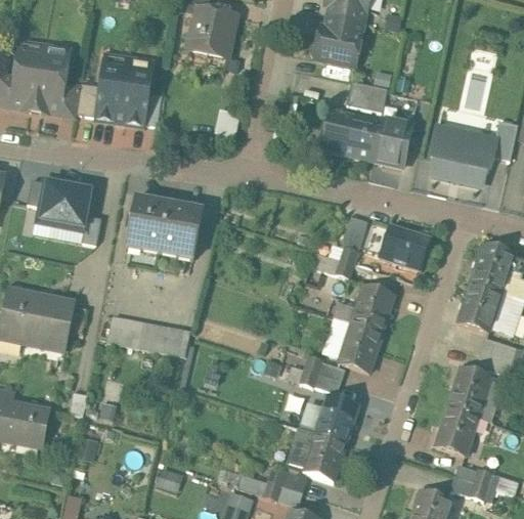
[(175,0),(174,9),(197,14),(199,7),(207,9),(209,0),(175,0)]
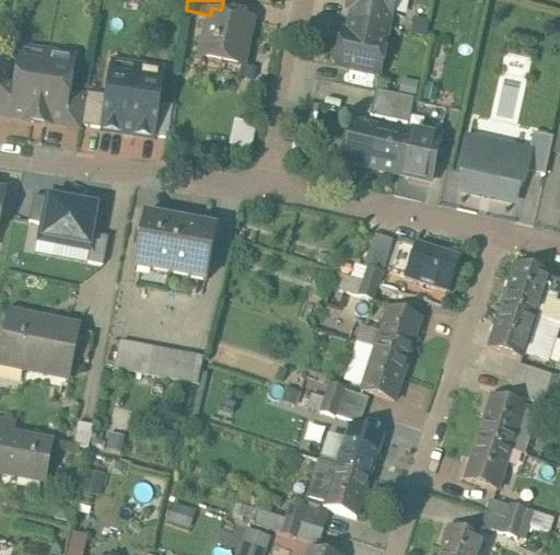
[(351,0),(353,3),(391,11),(393,0),(351,0)]
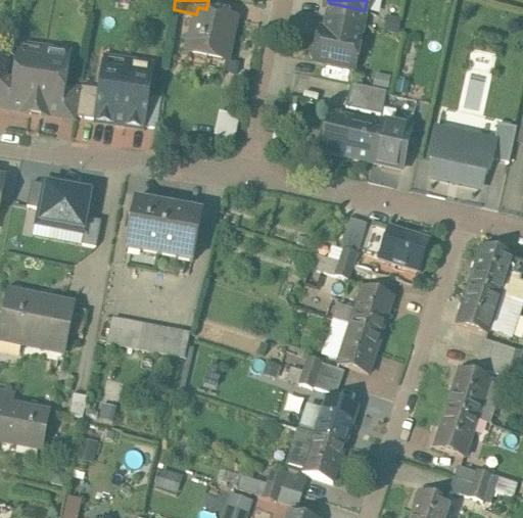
[(365,10),(330,3),(327,15),(362,22),(365,10)]
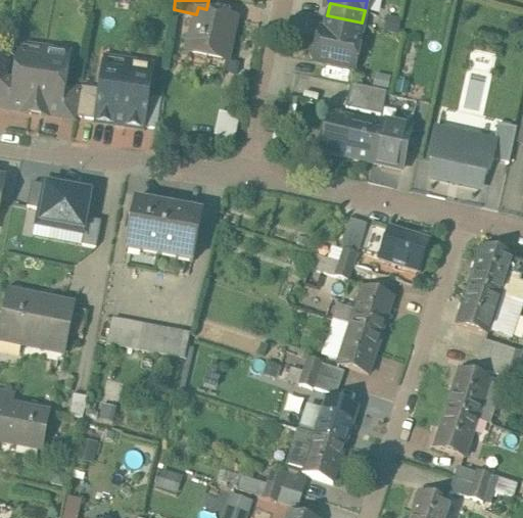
[(206,9),(198,7),(196,14),(193,33),(188,36),(186,43),(189,48),(189,50),(225,57),(234,15),(206,9)]
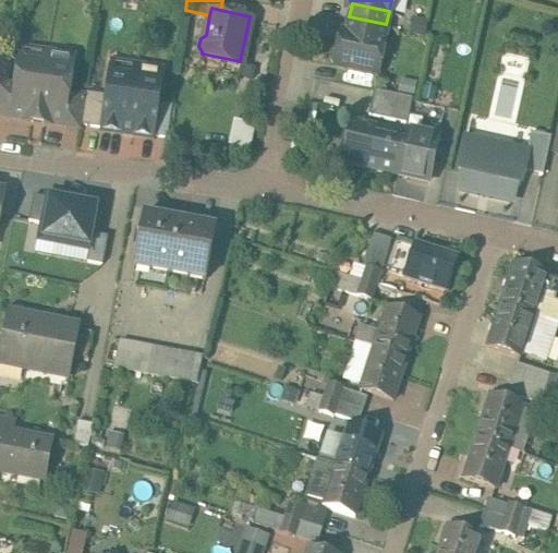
[(386,24),(349,16),(347,29),(384,37),(386,24)]
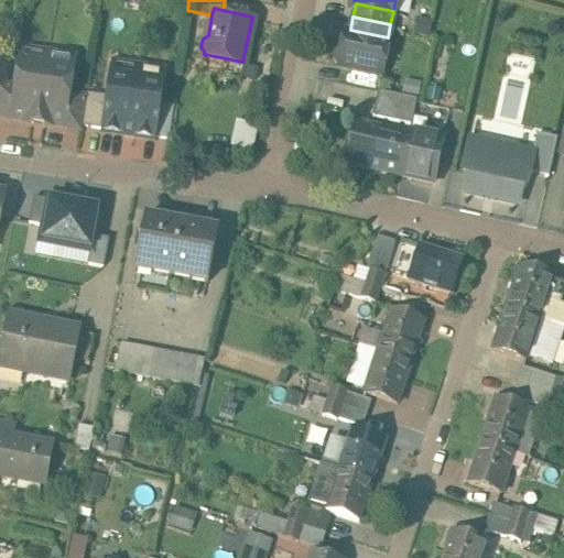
[(388,37),(350,30),(344,34),(342,43),(336,47),(335,55),(338,61),(381,69),(388,37)]
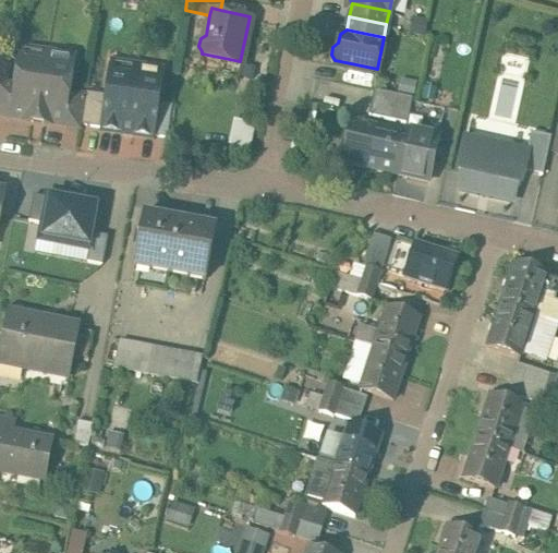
[(74,52),(20,45),(20,44),(14,80),(10,111),(9,113),(10,113),(64,121),(64,122),(65,122),(65,120),(70,87),(75,52),(74,52)]
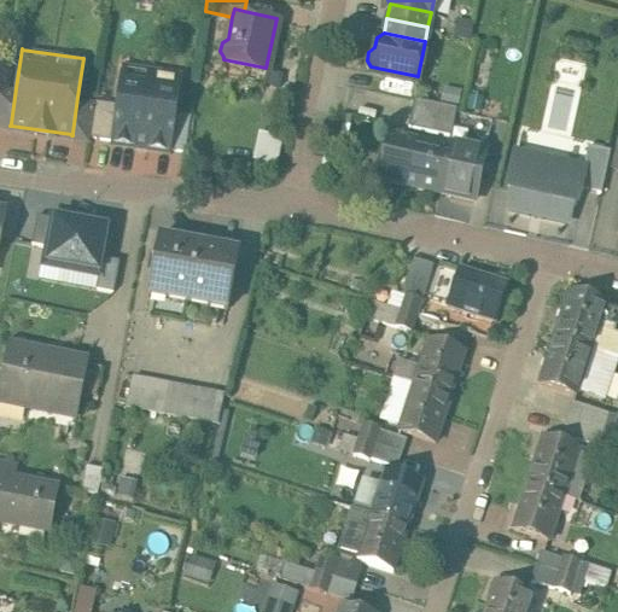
[(180,73),(123,64),(122,63),(116,102),(111,137),(111,141),(112,140),(169,149),(169,150),(170,150),(170,146),(176,110),(181,73),(180,73)]
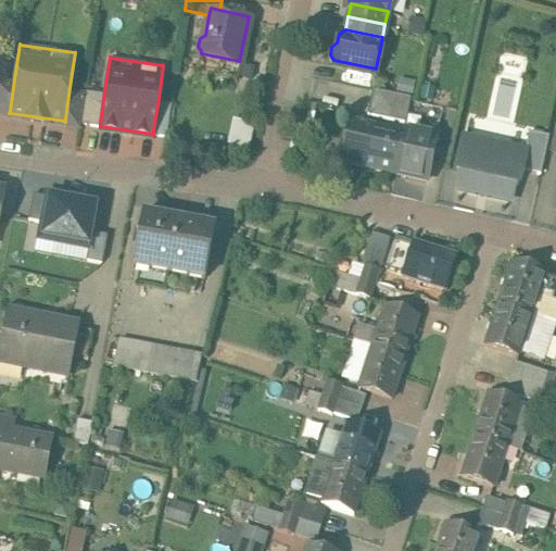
[(14,79),(0,76),(0,110),(10,111),(14,79)]
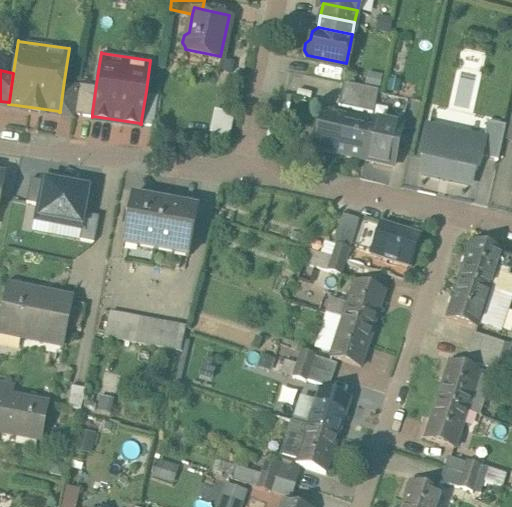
[(78,82),(64,80),(60,110),(74,112),(74,111),(78,82)]
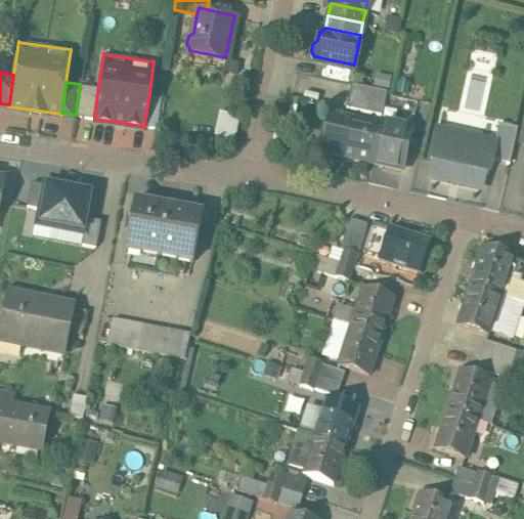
[(98,86),(80,83),(80,84),(76,114),(94,116),(98,86)]
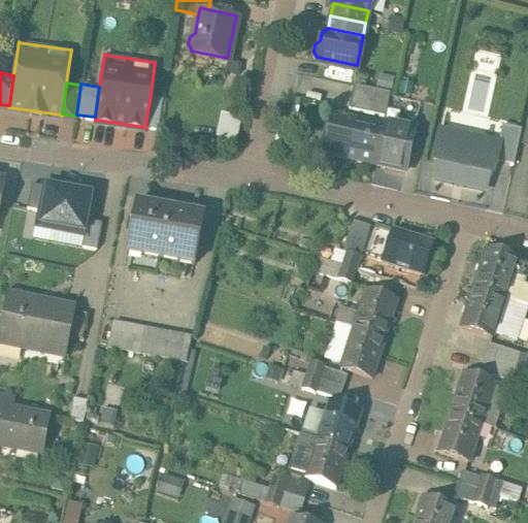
[(163,96),(151,94),(145,125),(158,126),(163,96)]
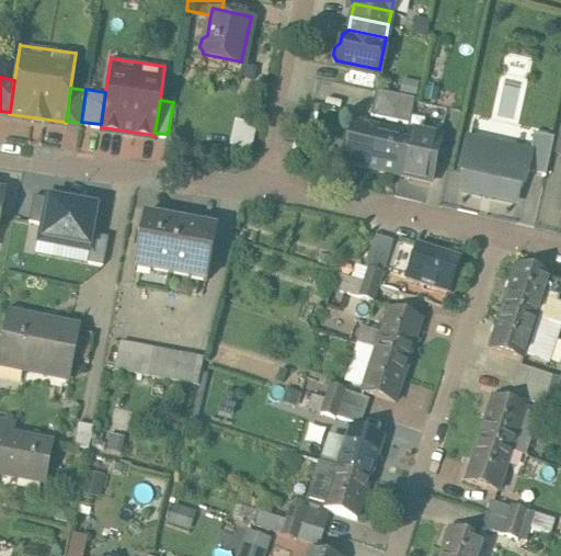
[(404,140),(374,134),(376,124),(354,118),(345,159),(398,171),(404,140)]
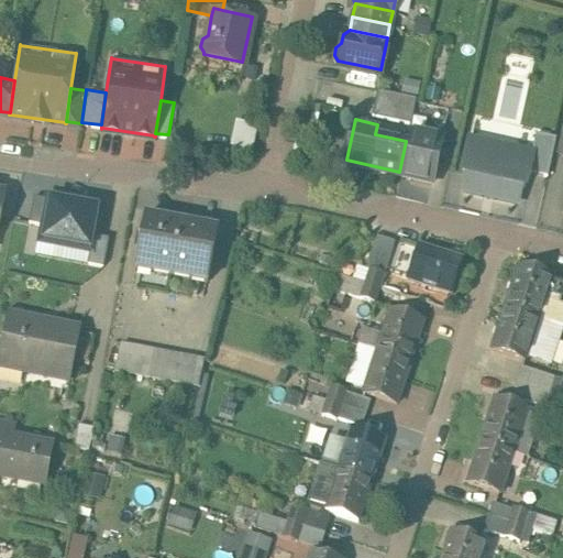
[(442,134),(409,127),(406,141),(399,172),(432,178),(442,134)]
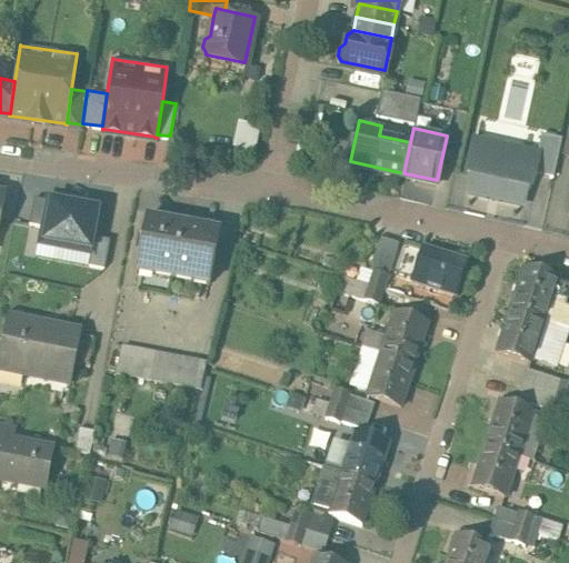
[(478,137),(467,190),(525,202),(536,149),(478,137)]
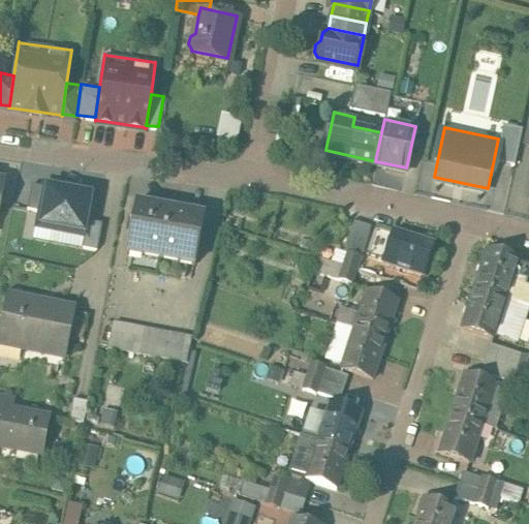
[(95,188),(45,178),(37,221),(87,230),(95,188)]
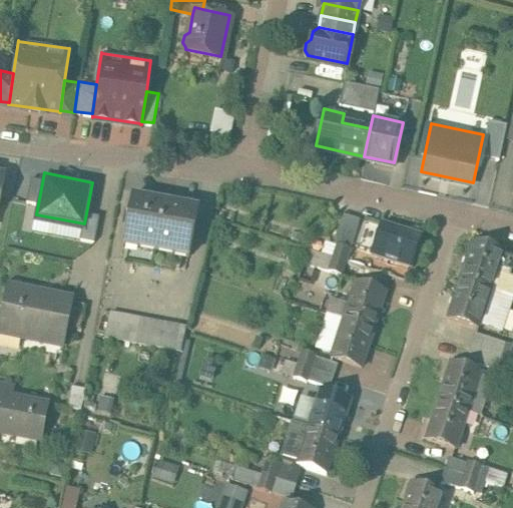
[(197,205),(132,192),(123,240),(188,252),(197,205)]
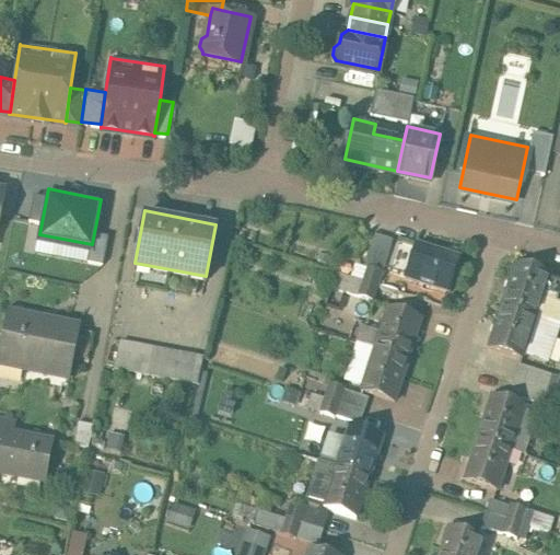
[(392,236),(375,231),(366,257),(384,262),(392,236)]
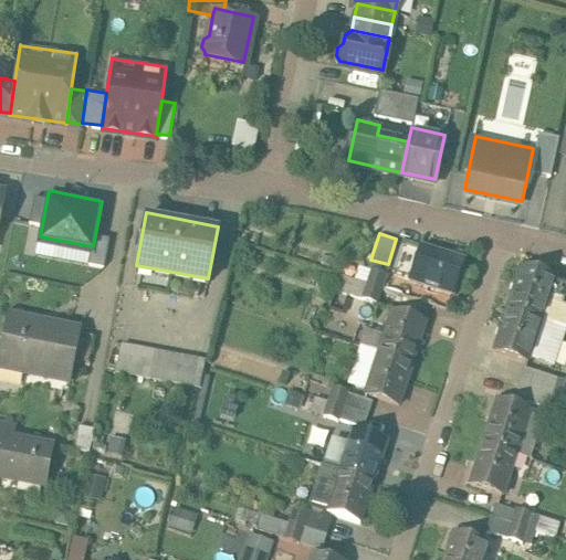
[(464,257),(421,243),(410,277),(453,291),(464,257)]
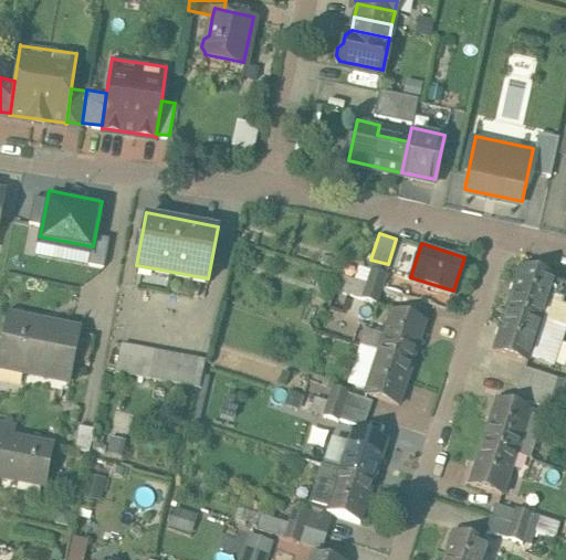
[(554,274),(521,263),(507,305),(541,316),(558,321),(563,306),(545,302),(554,274)]
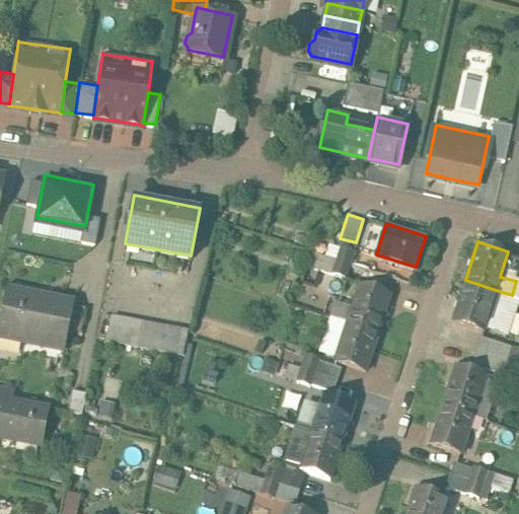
[(354,248),(341,243),(337,257),(336,258),(350,262),(354,248)]
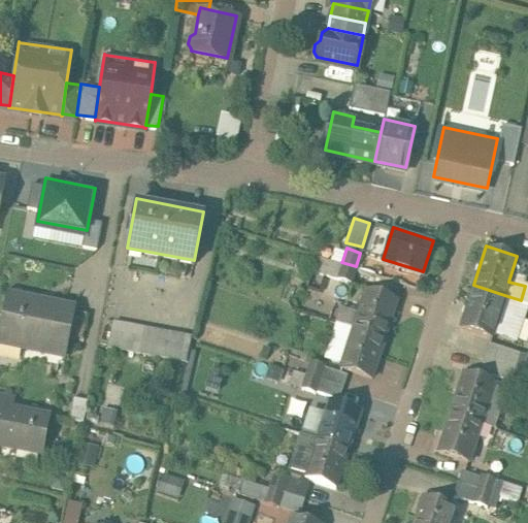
[(342,261),(318,254),(314,267),(337,275),(341,262),(342,261)]
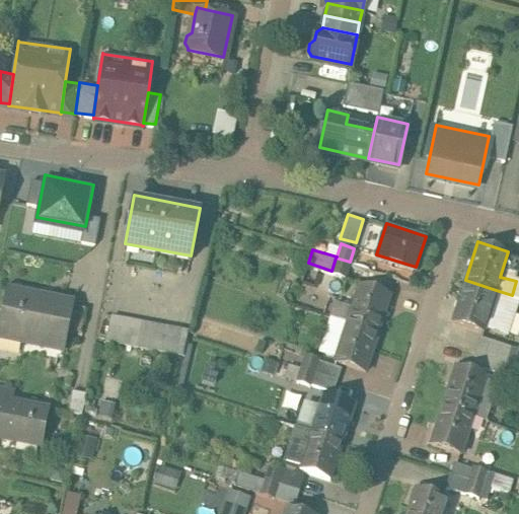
[(350,262),(336,258),(331,271),(346,275),(350,262)]
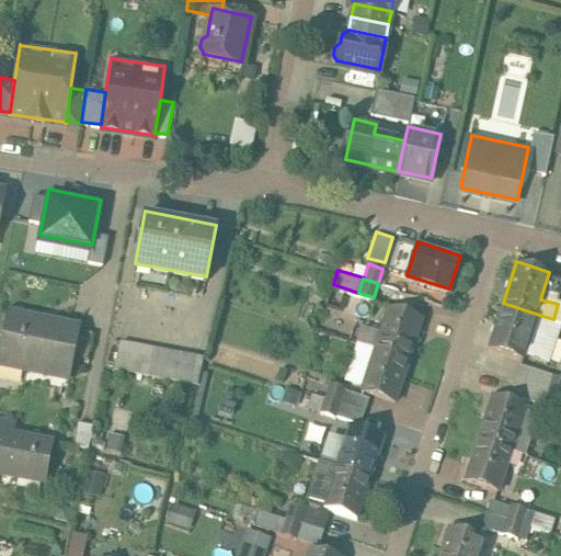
[(371,303),(346,295),(342,307),(367,315),(371,303)]
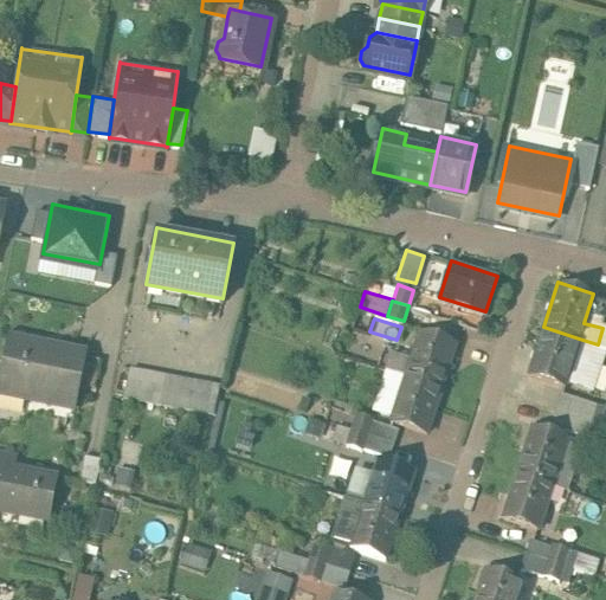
[(579,339),(543,327),(528,372),(565,384),(579,339)]
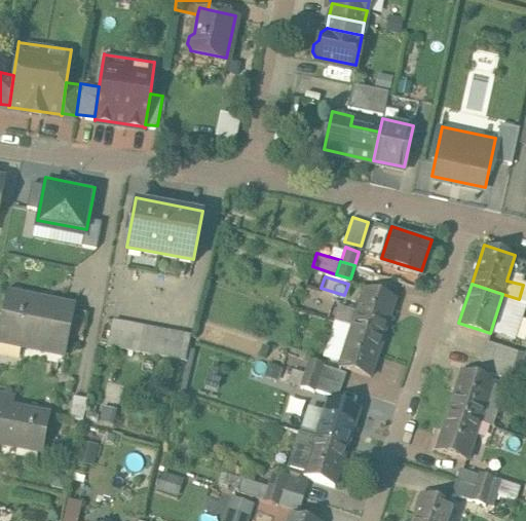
[(396,296),(365,286),(358,309),(341,304),(336,319),(352,324),(383,334),(396,296)]
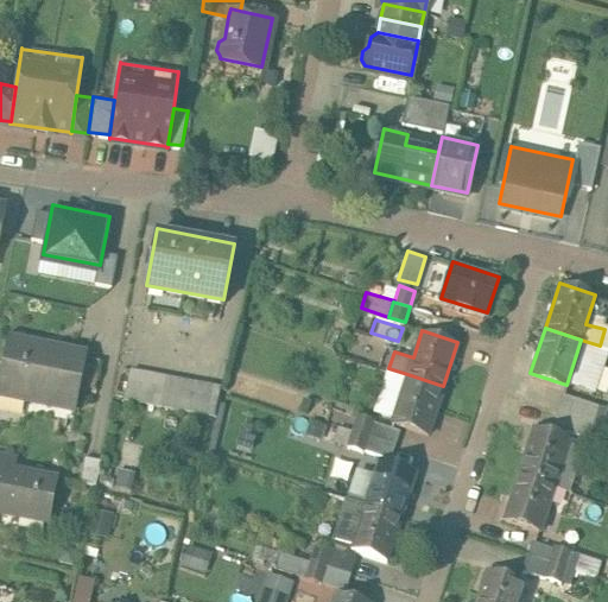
[(371,333),(366,344),(394,352),(398,341),(371,333)]
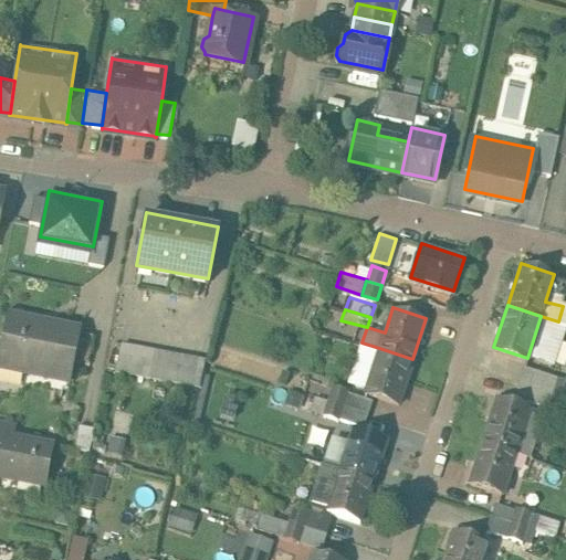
[(81,326),(9,312),(0,354),(0,366),(70,381),(81,326)]
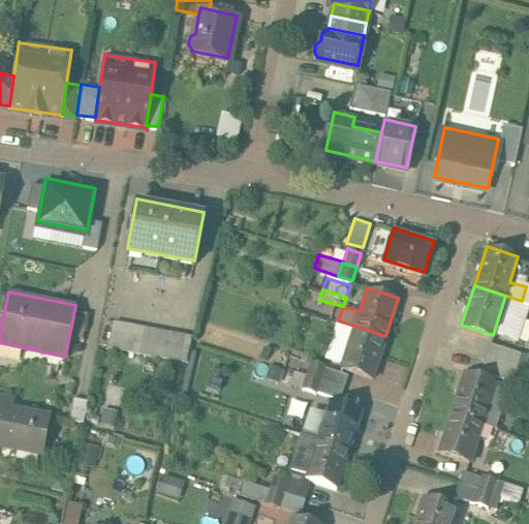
[(191,334),(114,319),(107,343),(186,358),(191,334)]
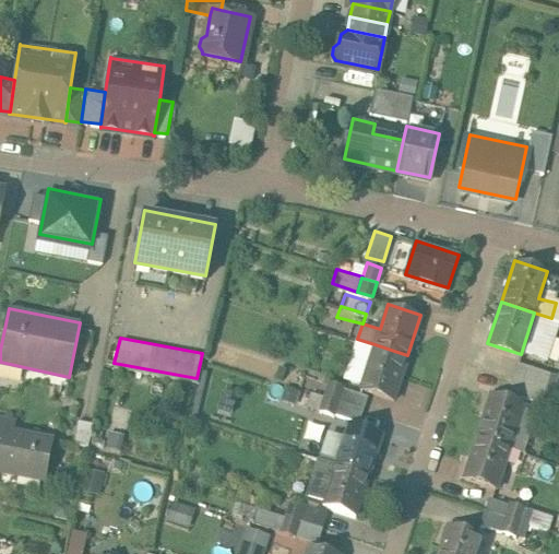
[(357,339),(345,377),(361,382),(375,344),(357,339)]
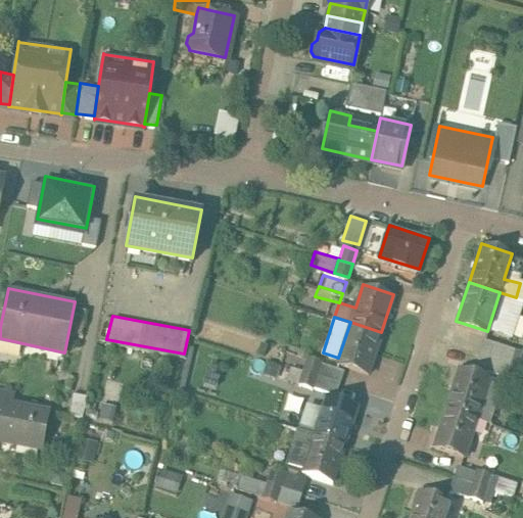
[(381,332),(350,322),(338,358),(337,362),(368,371),(381,332)]
